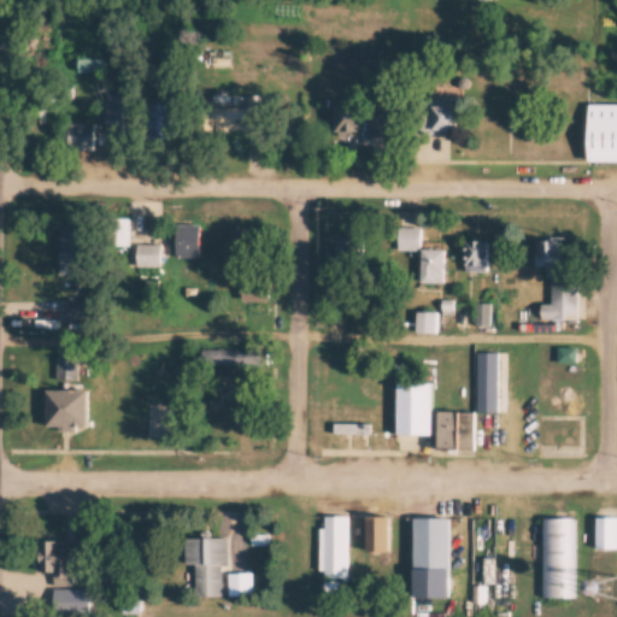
[(107,95),(107,136),(131,136),(131,95),(107,95)]
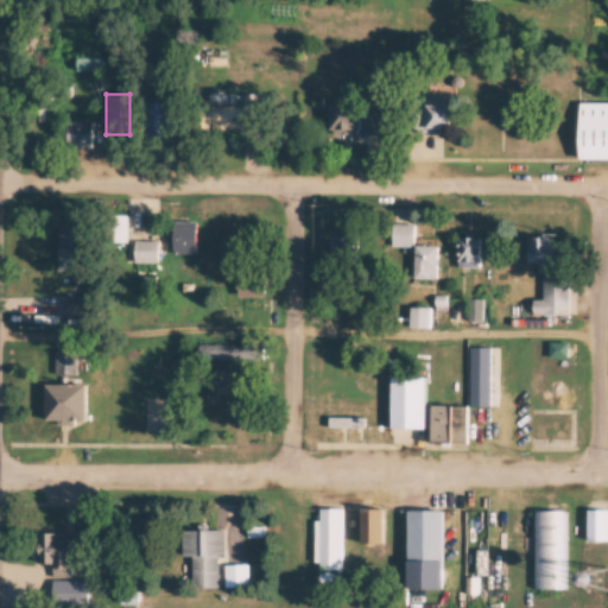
[(361,100),(333,100),(333,134),(361,134),(361,100)]
